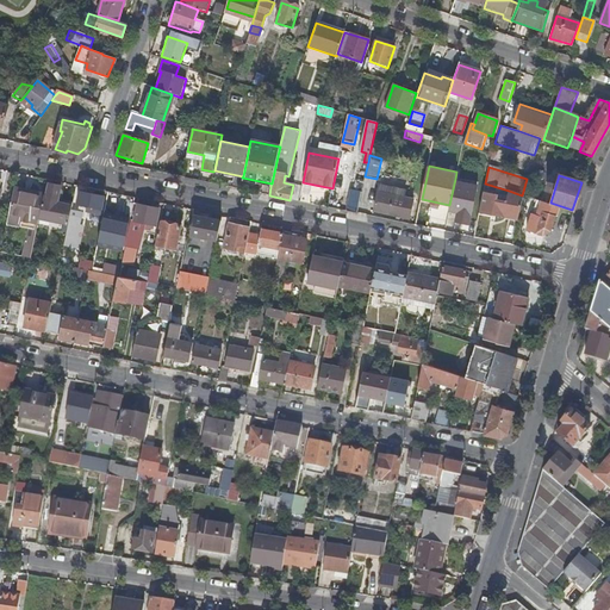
[(479,184),(455,179),(449,205),(449,211),(458,212),(455,222),(471,225),(479,184)]
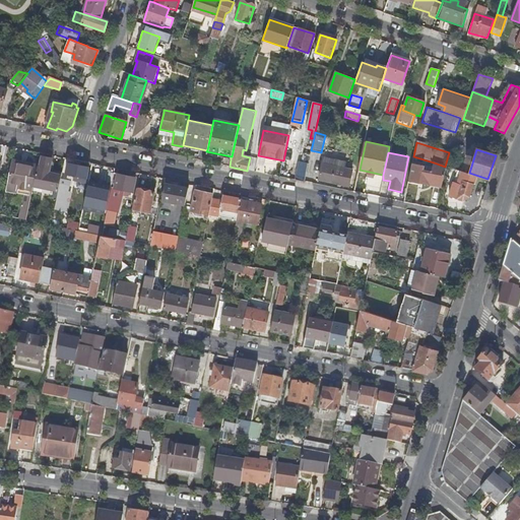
[(295,181),(304,182),(305,175),(307,169),(310,155),(304,154),(301,163),(298,163),(295,181)]
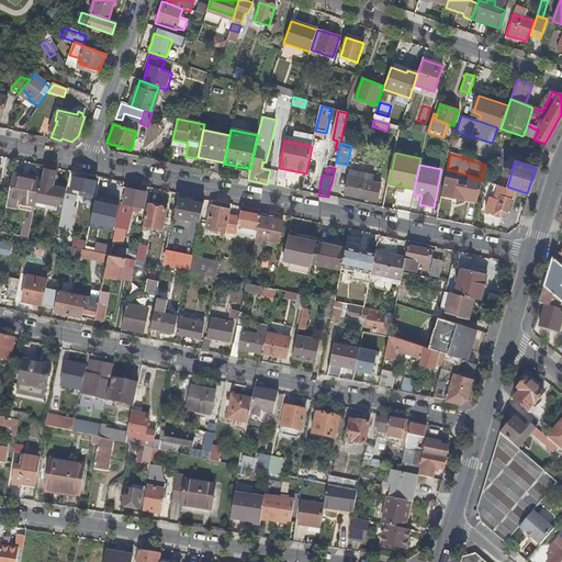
[(62,213),(65,199),(51,197),(55,172),(45,170),(43,183),(38,183),(38,184),(34,208),(62,213)]
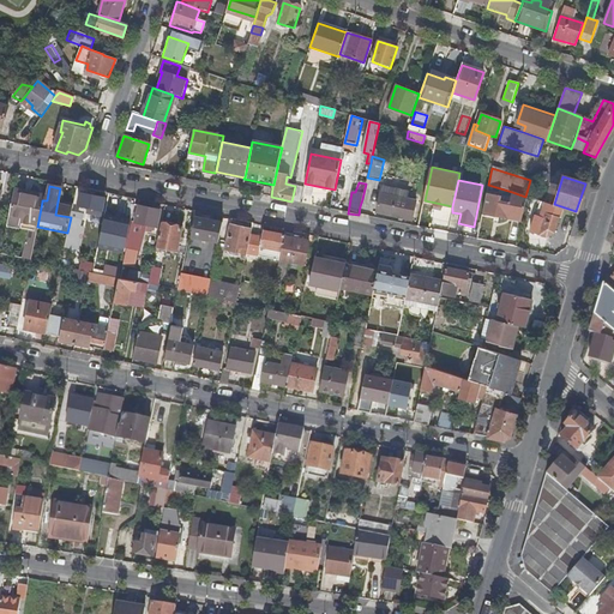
[(380,194),(393,197),(395,190),(383,187),(380,194)]
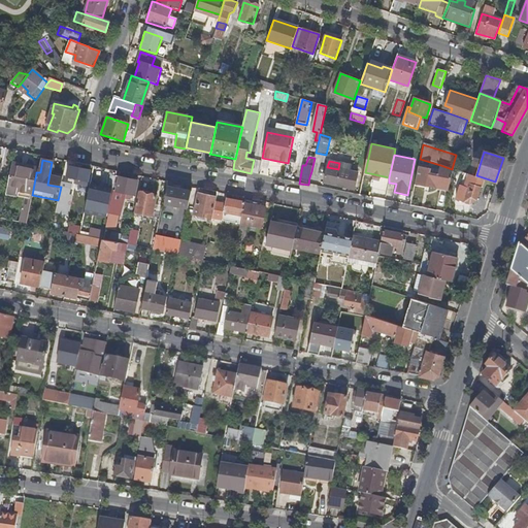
[(418,166),(415,184),(435,188),(448,191),(452,169),(440,165),(438,176),(428,173),(429,169),(418,166)]
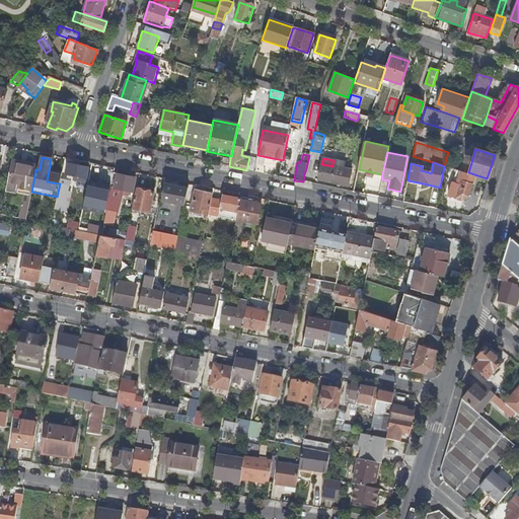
[(86,178),(88,168),(68,164),(66,174),(75,175),(74,178),(81,180),(82,177),(86,178)]
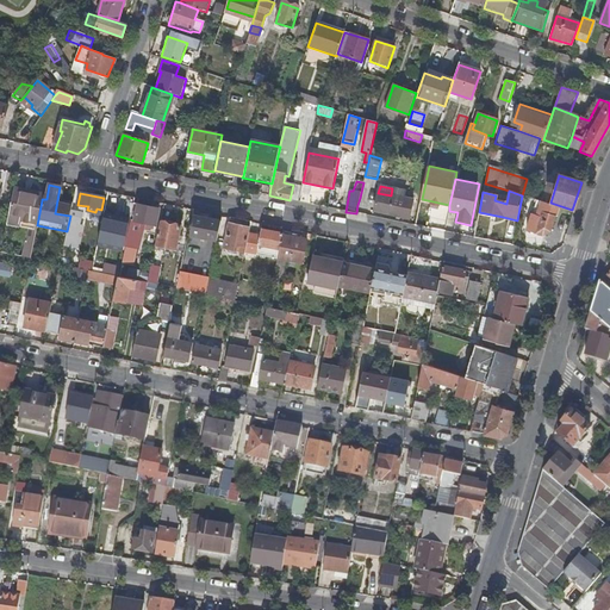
[(374,211),(387,213),(391,195),(378,193),(374,211)]
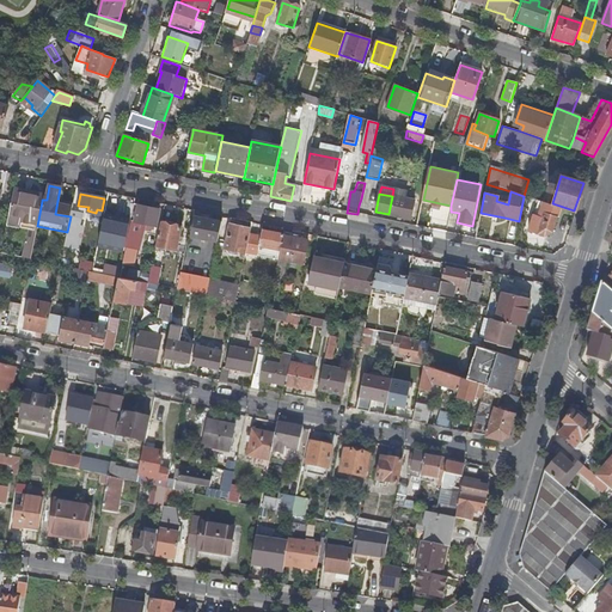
[(36,233),(37,226),(42,201),(13,195),(7,224),(18,226),(18,230),(28,231),(36,233)]
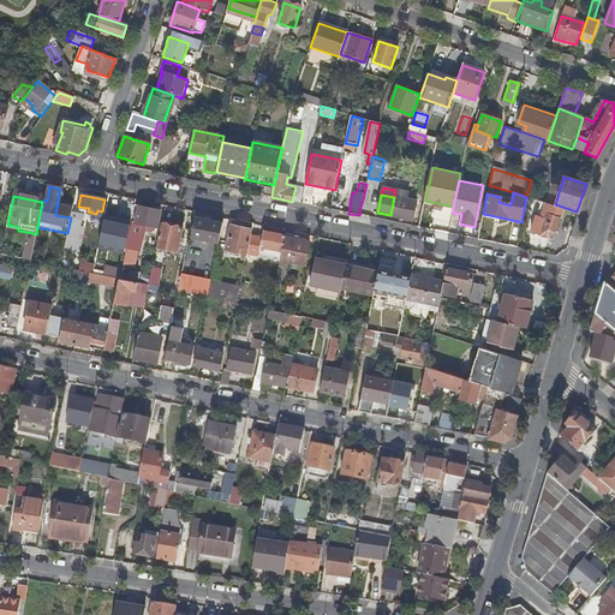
[(394,197),(390,215),(411,220),(415,202),(406,199),(394,197)]
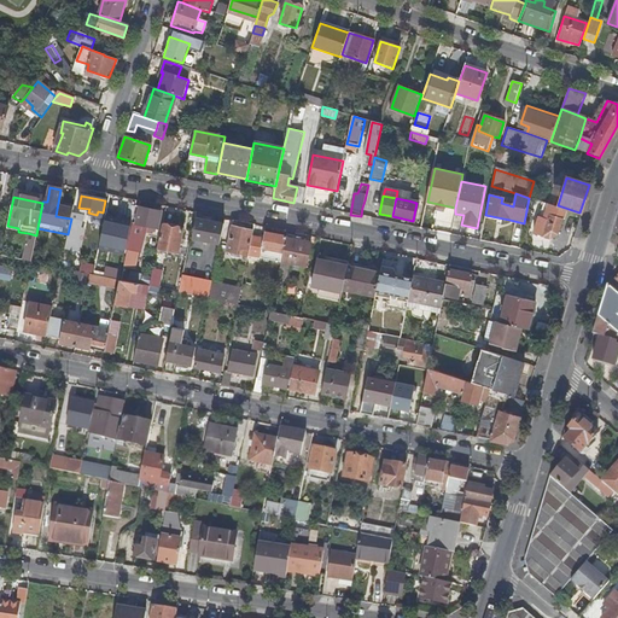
[(144,209),(145,203),(135,202),(134,208),(133,214),(139,214),(136,225),(156,228),(159,213),(144,209)]
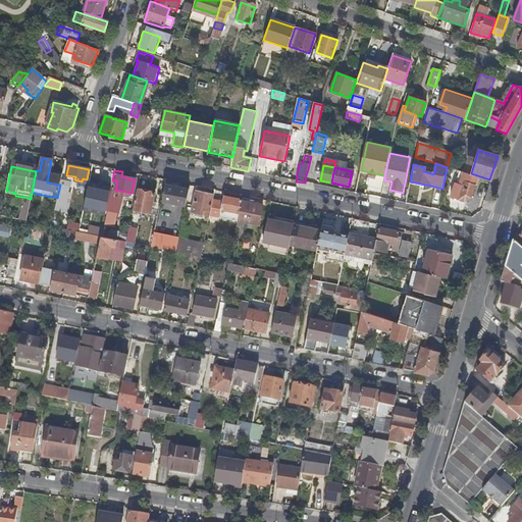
[(470,198),(477,177),(461,171),(454,193),(459,195),(458,200),(464,201),(470,198)]
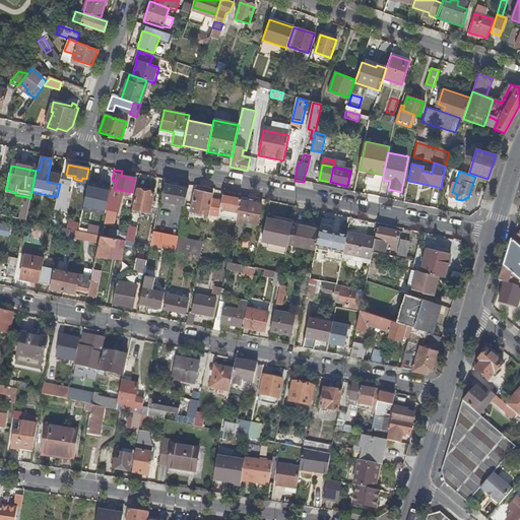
[(72,180),(62,178),(55,208),(68,211),(72,191),(69,191),(72,180)]
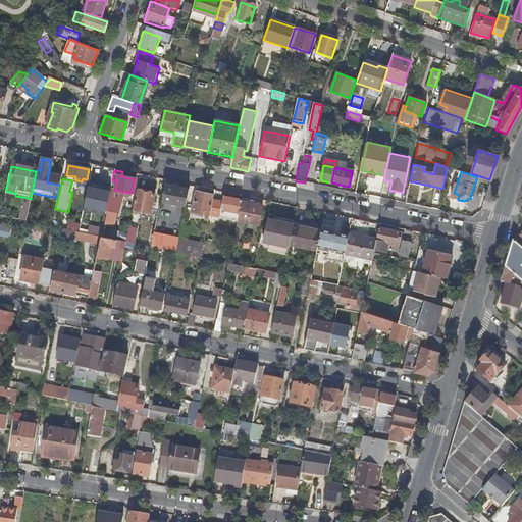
[(112,189),(89,185),(84,209),(107,214),(112,189)]
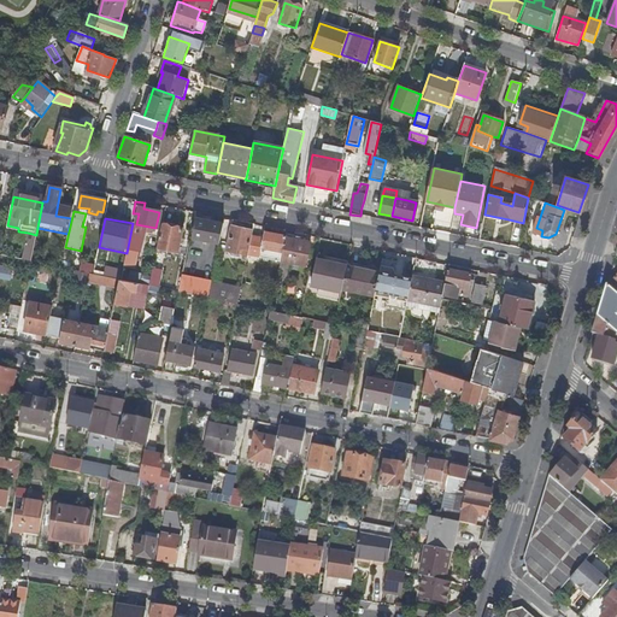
[(219,245),(223,224),(194,218),(191,239),(219,245)]
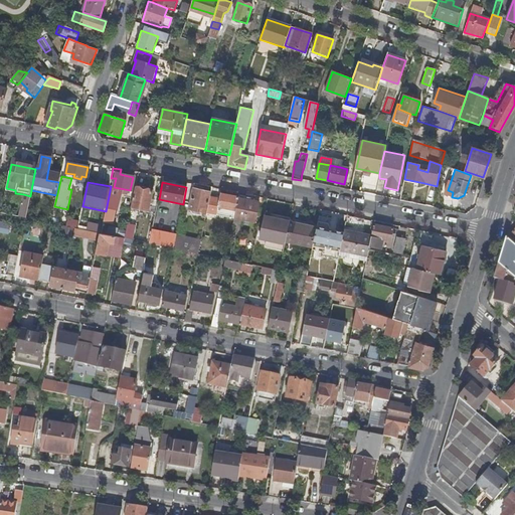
[(152,192),(135,188),(131,208),(148,212),(152,192)]
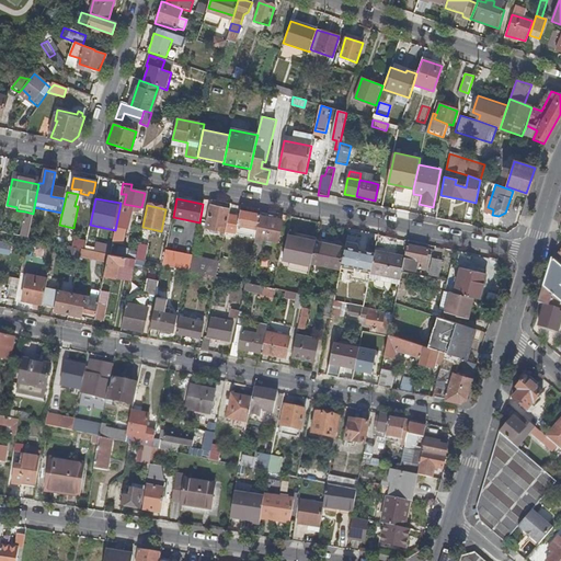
[(226,231),(229,215),(230,210),(210,206),(205,230),(225,235),(226,231)]
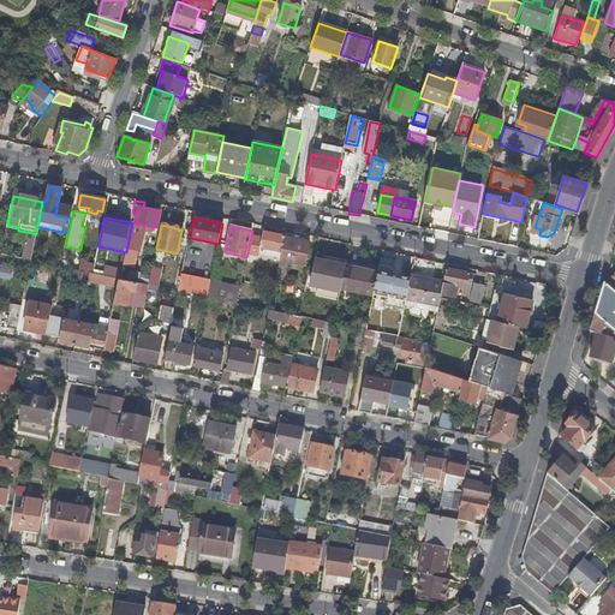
[(22,260),(30,262),(36,234),(28,232),(22,260)]
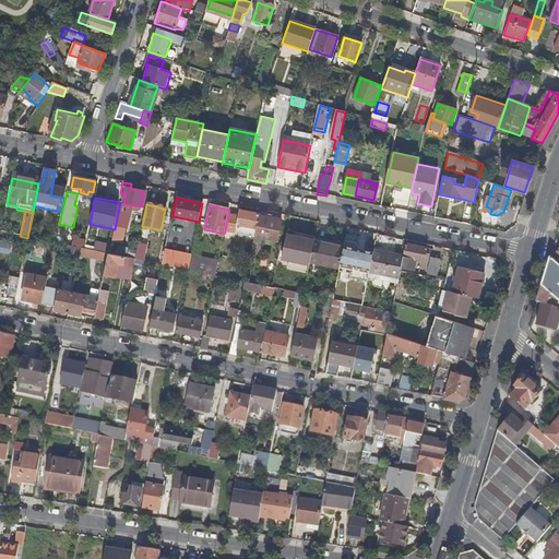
[(258,215),(258,214),(240,211),(239,215),(228,214),(225,230),(253,236),(258,215)]
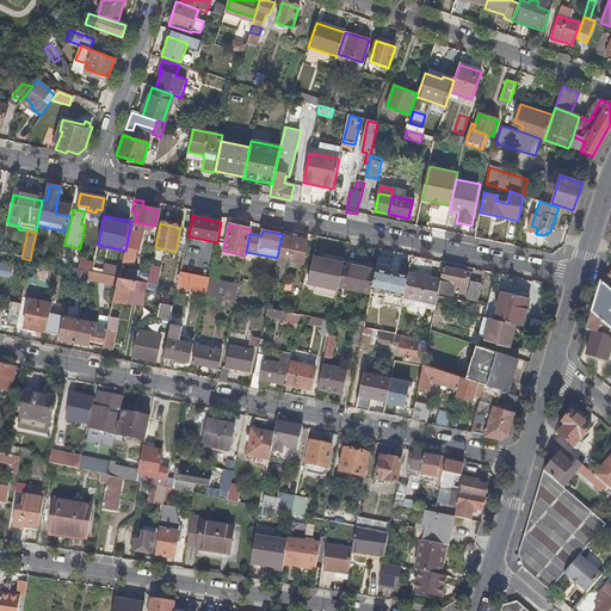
[(307,240),(282,235),(277,258),(302,263),(307,240)]
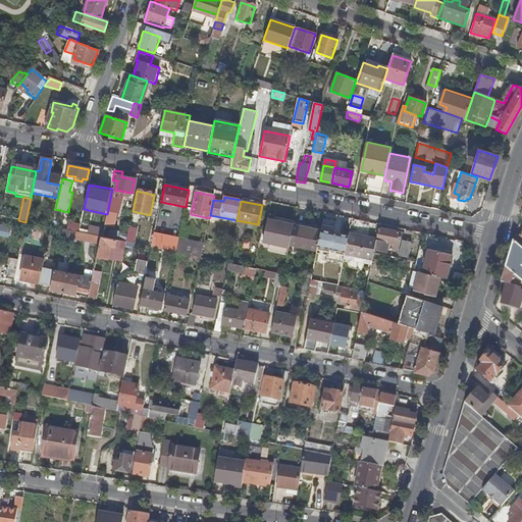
[(291,244),(294,224),(267,219),(264,235),(261,235),(260,240),(290,246),(291,244)]
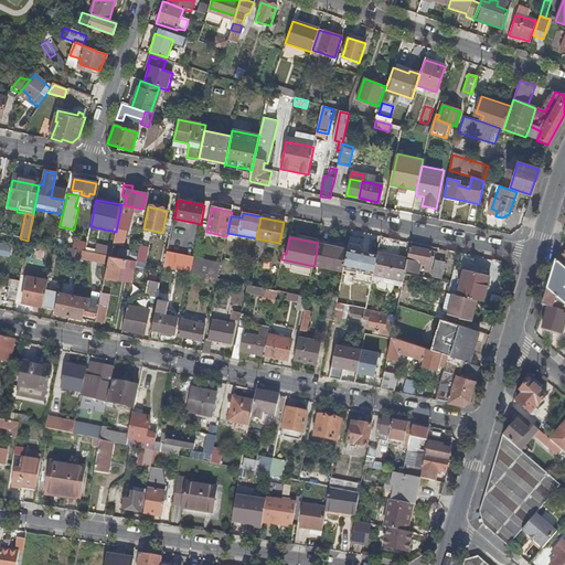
[(373,277),(377,256),(366,254),(365,256),(361,256),(363,241),(350,238),(348,248),(343,270),(373,277)]
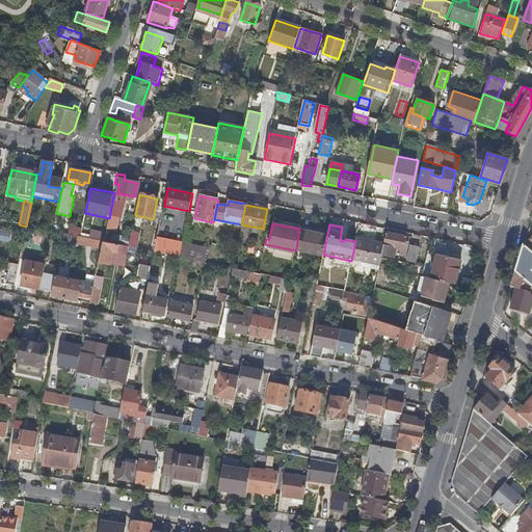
[(0,227),(0,239),(7,241),(9,230),(0,227)]
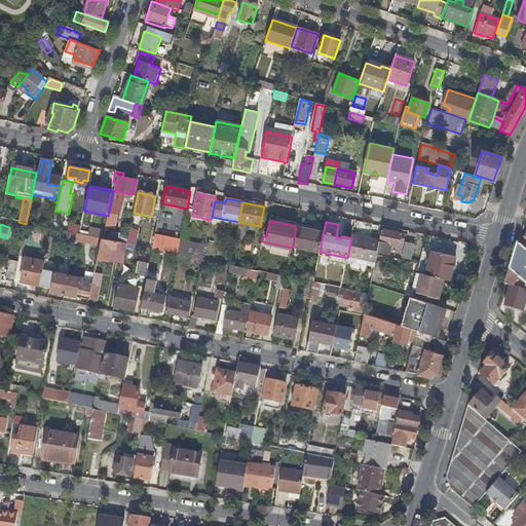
[(293,246),(320,252),(324,231),(296,226),(293,246)]
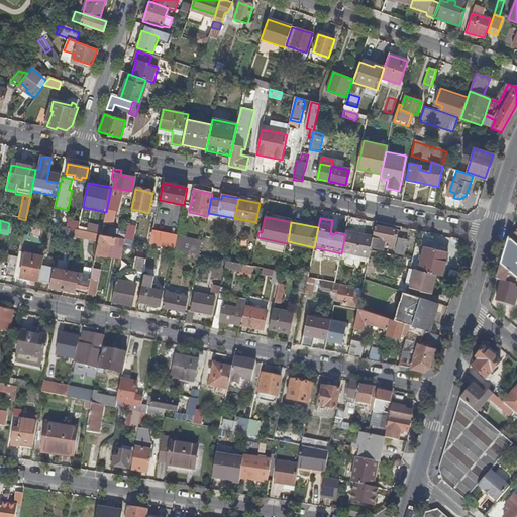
[(394,231),(375,227),(373,238),(373,239),(380,240),(392,242),(394,231)]
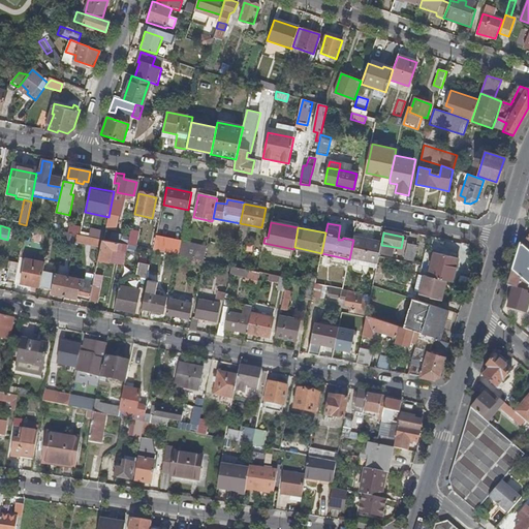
[(101,247),(102,241),(76,236),(74,242),(101,247)]
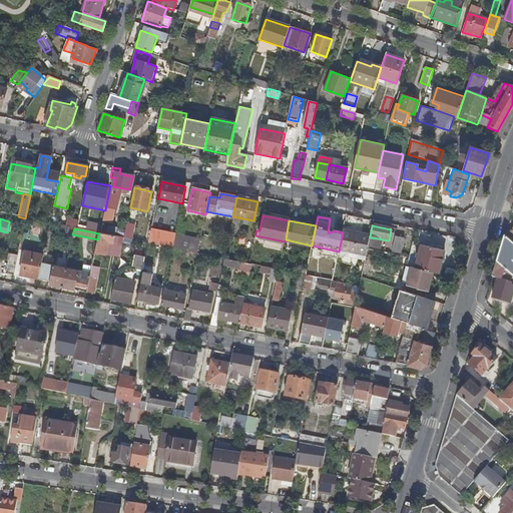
[(123,238),(130,239),(132,232),(125,230),(123,238)]
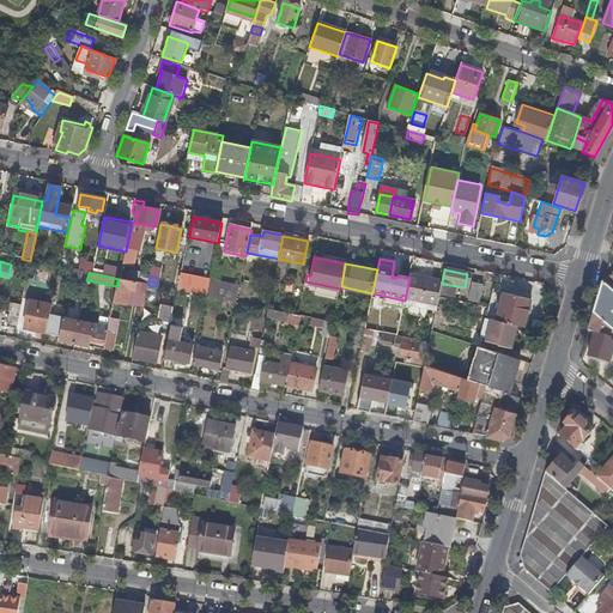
[(210,281),(180,275),(177,291),(206,297),(210,281)]
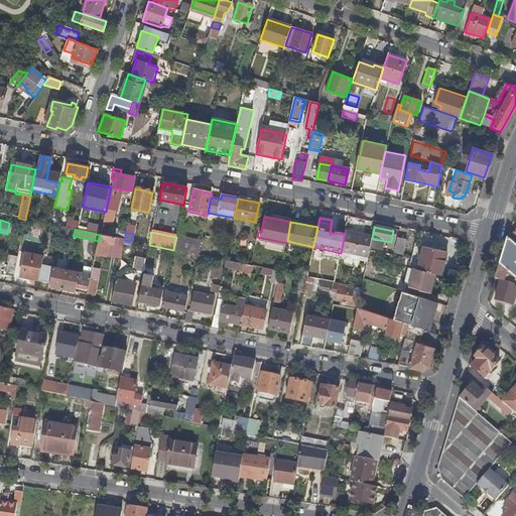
[(372,239),(372,238),(364,236),(364,238),(345,234),(341,253),(340,255),(367,261),(369,251),(372,239)]
